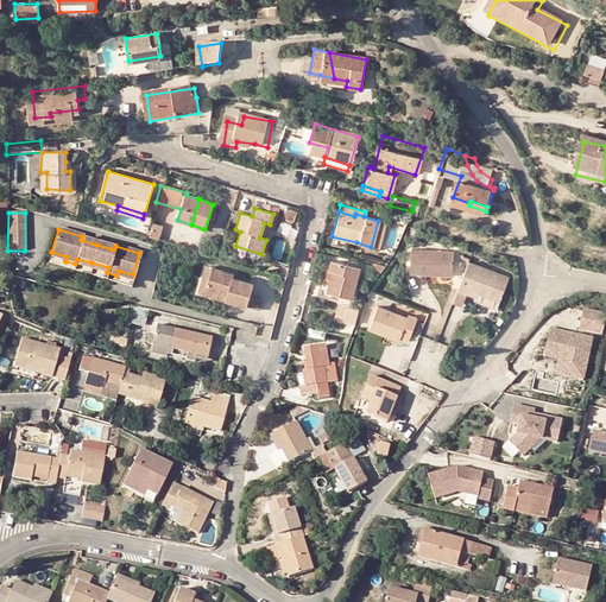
[(357,242),(332,236),(329,245),(354,251),(357,242)]
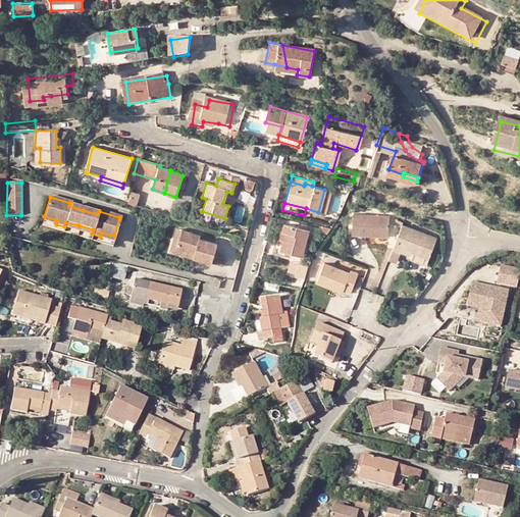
[(370,235),(370,230),(386,233),(387,215),(352,212),(350,233),(370,235)]
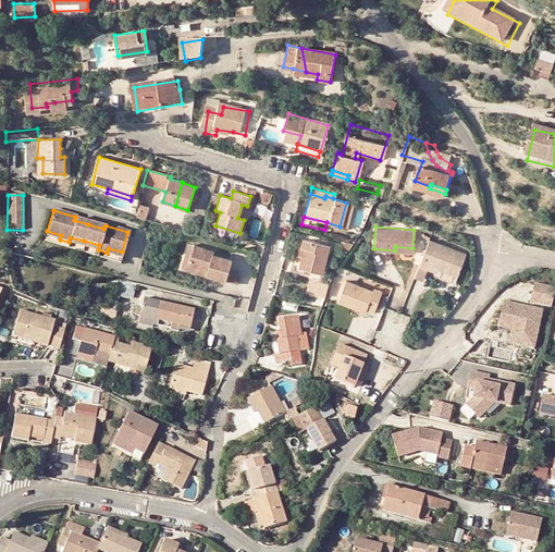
[(297,254),(300,255),(323,264),(328,245),(301,238),(299,247),(297,254)]
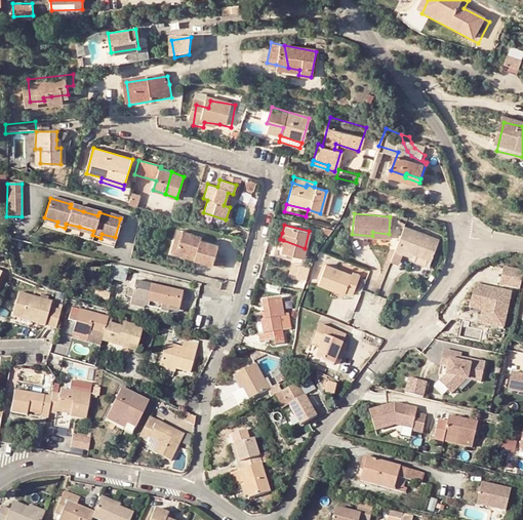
[(79,227),(78,231),(92,235),(93,231),(79,227)]
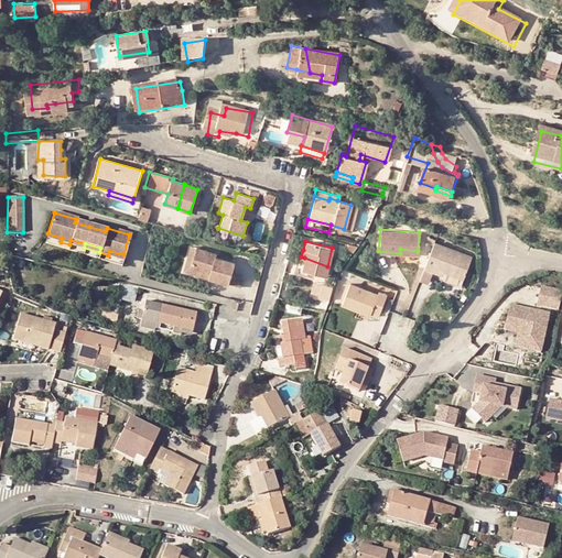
[(471,261),(434,243),(422,269),(431,273),(434,269),(461,282),(471,261)]
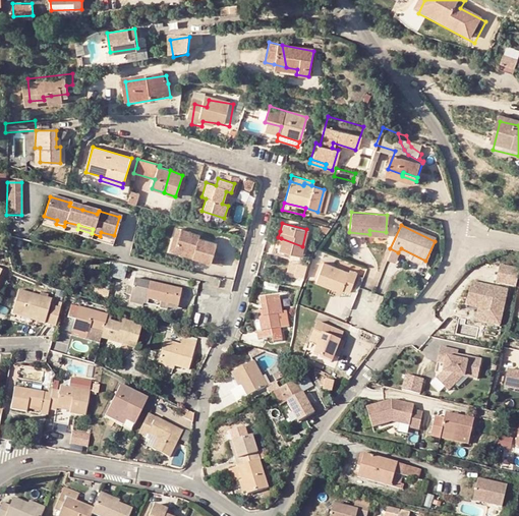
[(175,246),(180,229),(175,227),(167,252),(189,260),(190,256),(190,255),(183,253),(185,250),(174,246),(175,246)]
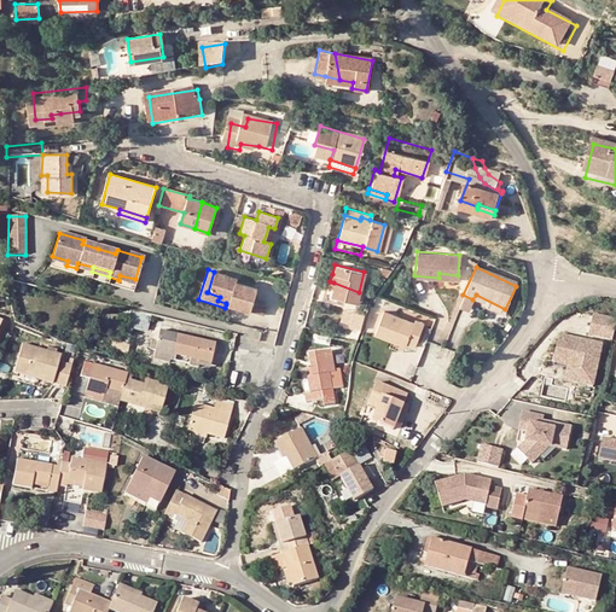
[(234,278),(214,272),(208,292),(207,292),(220,297),(218,301),(226,303),(226,304),(248,310),(259,314),(262,303),(250,299),(255,287),(233,281),(234,278)]
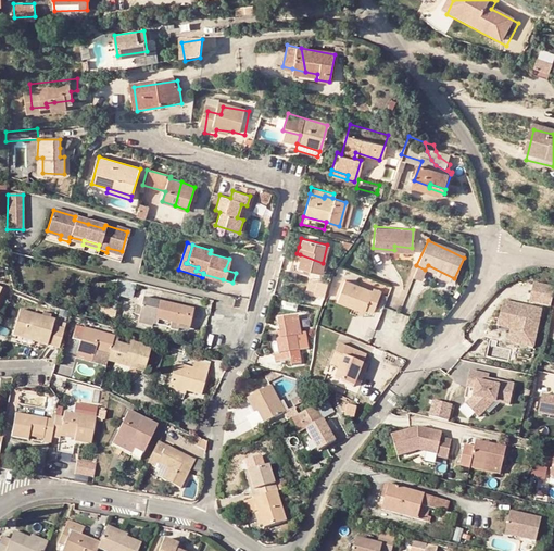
[(319,272),(323,263),(300,254),(297,266),(306,268),(319,272)]
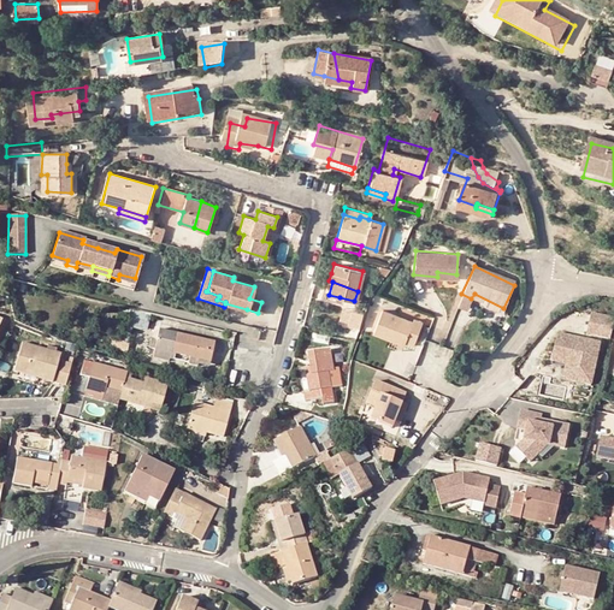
[(479,308),(499,318),(503,308),(474,294),(471,298),(482,303),(479,308)]
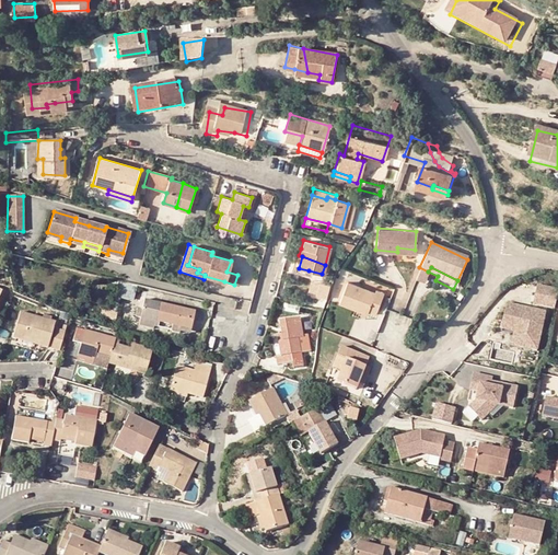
[(312,296),(330,301),(334,289),(315,284),(312,296)]
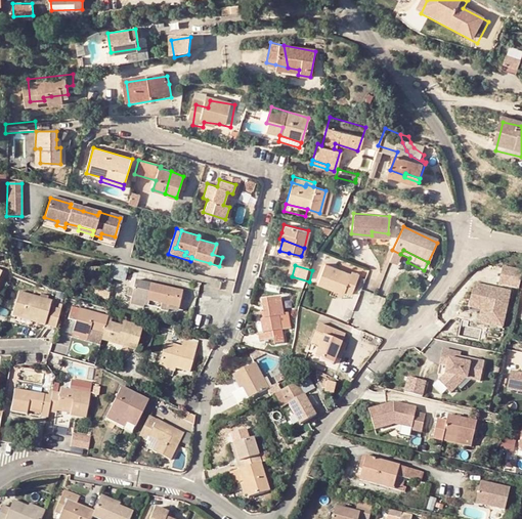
[(348,273),(321,266),(315,285),(343,293),(344,291),(350,293),(356,273),(349,271),(348,273)]
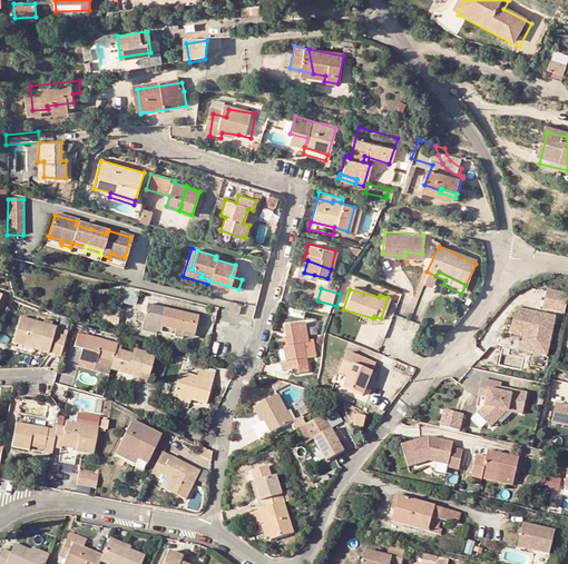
[(567,295),(549,294),(547,315),(567,317),(567,295)]
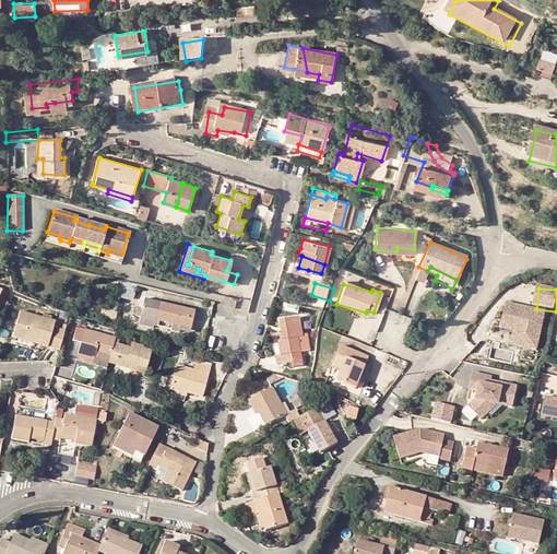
[(177,323),(187,326),(191,308),(143,295),(139,314),(137,321),(150,325),(152,317),(165,320),(164,326),(176,329),(177,323)]
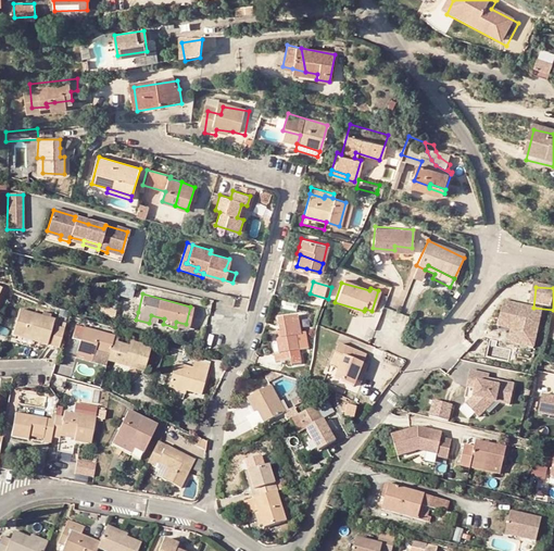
[(501,332),(514,334),(511,348),(538,353),(546,312),(507,303),(501,332)]
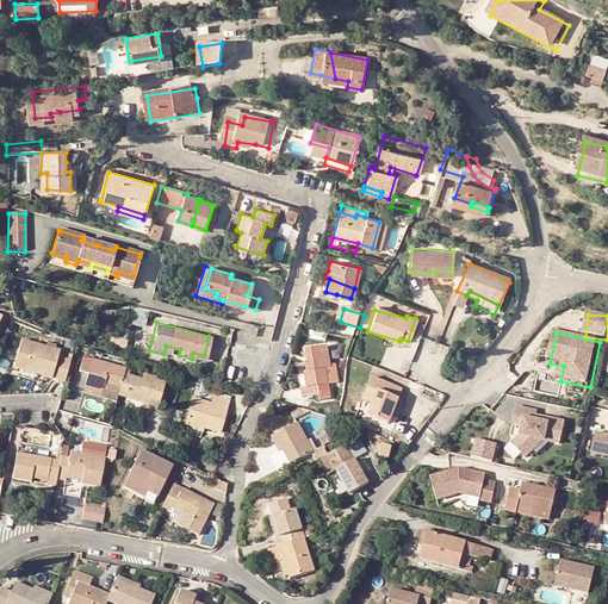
[(57,360),(60,361),(62,352),(23,340),(14,366),(17,367),(28,369),(29,366),(45,371),(44,374),(55,378),(57,367),(55,366),(57,360)]
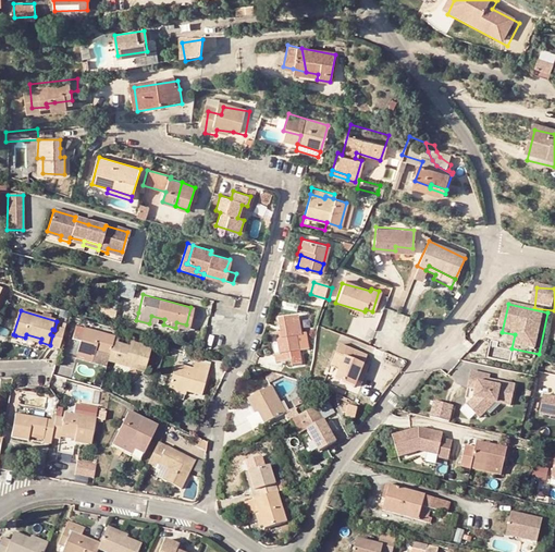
[(276,321),(298,328),(295,313),(275,316),(276,321)]
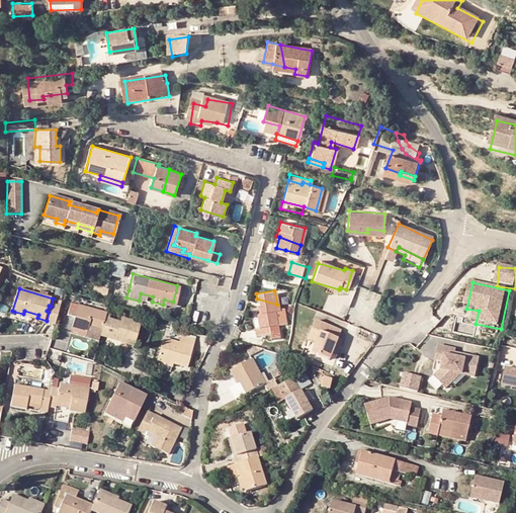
[(257,326),(253,327),(254,334),(268,331),(267,324),(275,322),(273,309),(277,308),(277,305),(257,298),(259,308),(259,311),(254,312),(257,326)]
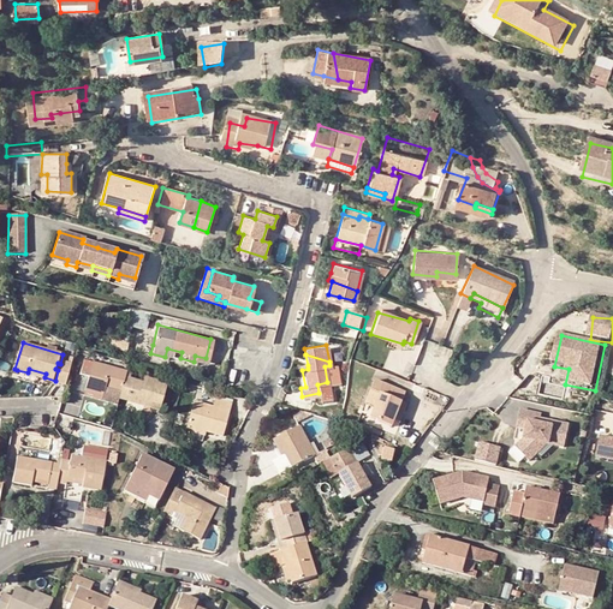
[(58,381),(66,383),(72,363),(65,360),(58,381)]
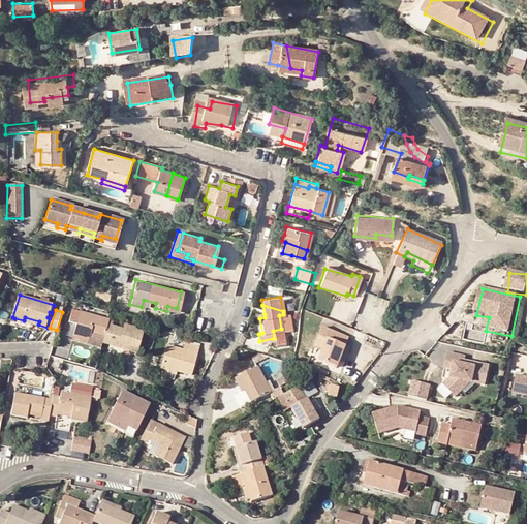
[(97,336),(104,338),(109,320),(73,311),(70,322),(78,326),(75,336),(90,340),(91,337),(92,334),(97,336)]
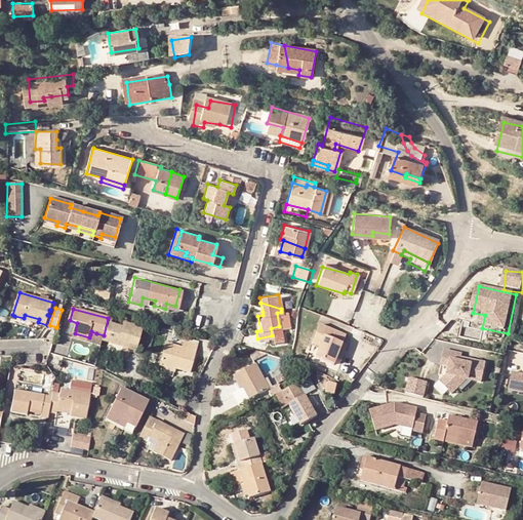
[(108,318),(104,335),(102,341),(110,343),(123,346),(125,338),(131,341),(139,343),(145,324),(124,318),(123,322),(108,318)]
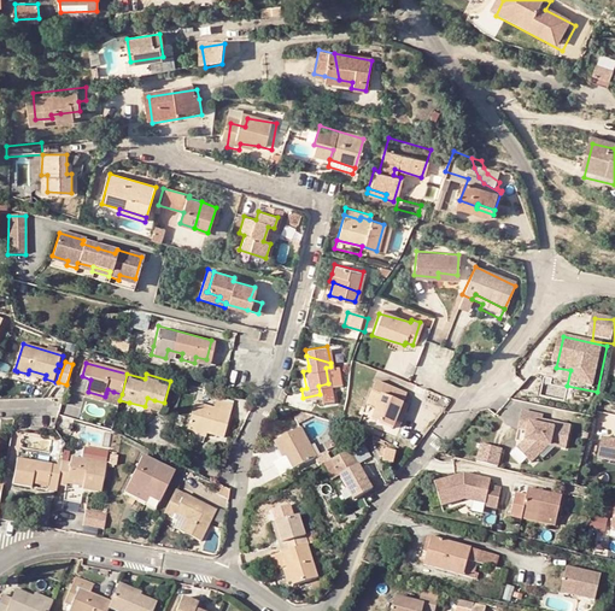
[(385,403),(394,388),(381,382),(378,392),(387,395),(385,403)]
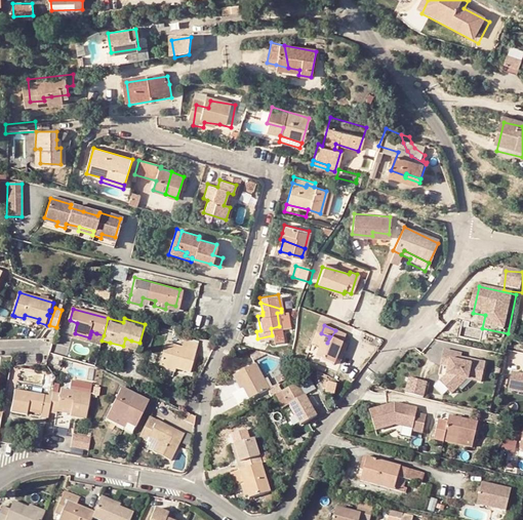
[(271,328),(272,335),(273,340),(282,338),(280,326),(279,326),(271,328)]
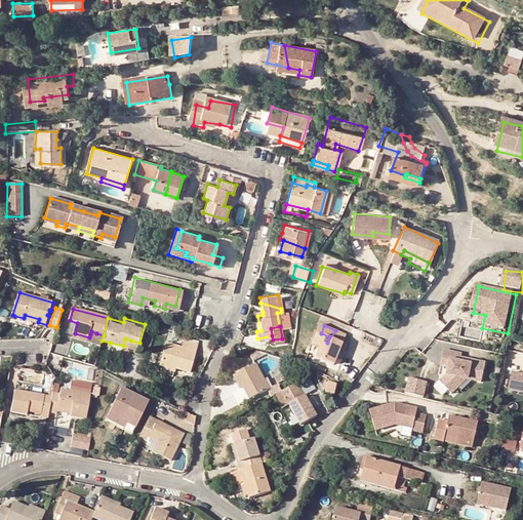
[(351,335),(335,330),(327,343),(325,347),(321,359),(337,364),(339,359),(344,352),(349,353),(352,346),(348,344),(351,335)]
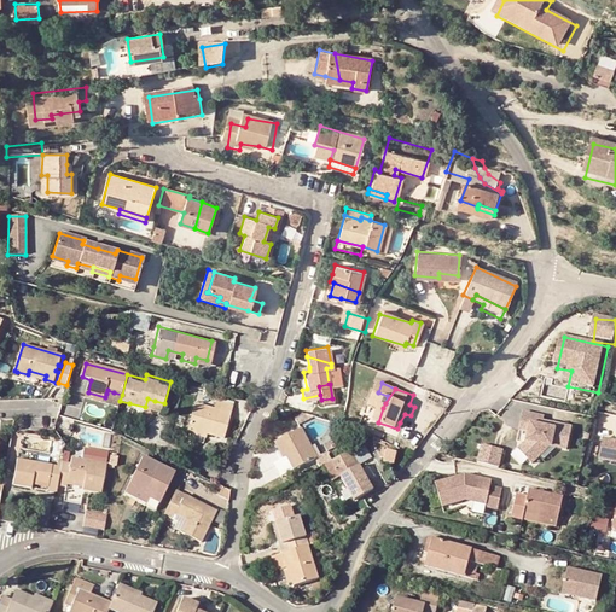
[(373,404),(383,408),(385,403),(388,396),(378,392),(373,404)]
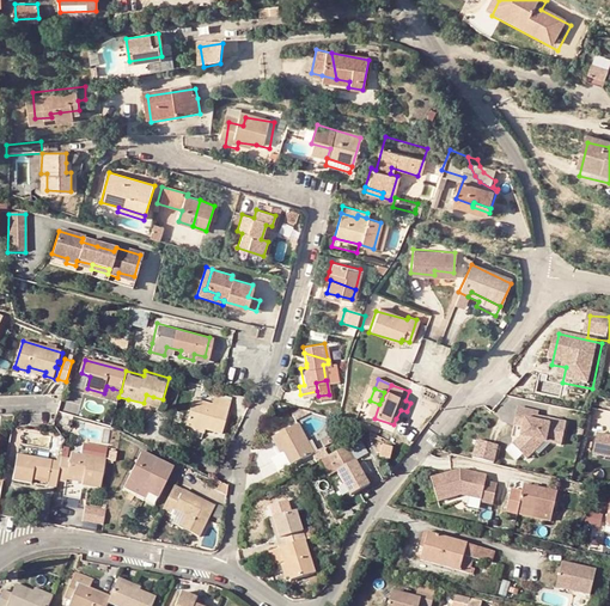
[(146,395),(144,403),(151,405),(153,397),(146,395)]
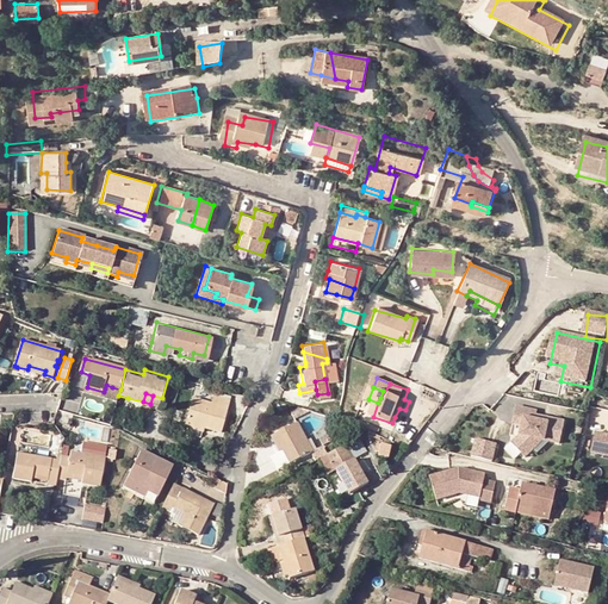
[(193,397),(186,419),(204,425),(221,430),(231,399),(215,393),(211,402),(193,397)]
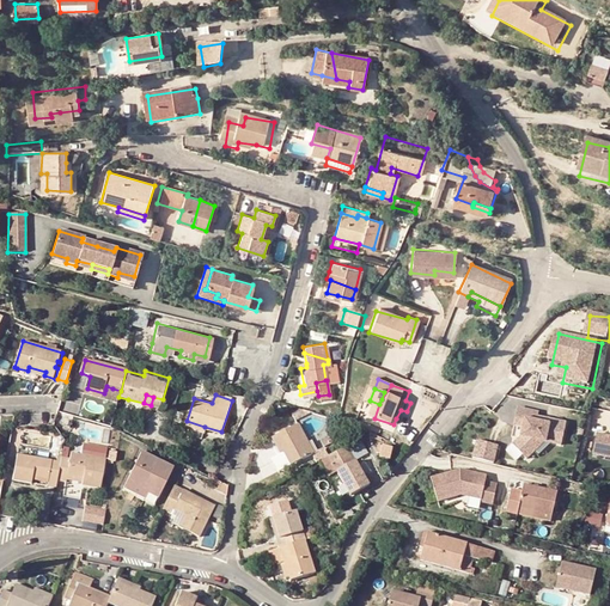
[(498,405),(494,423),(504,426),(502,434),(494,442),(508,455),(524,439),(542,442),(547,421),(518,415),(519,410),(498,405)]
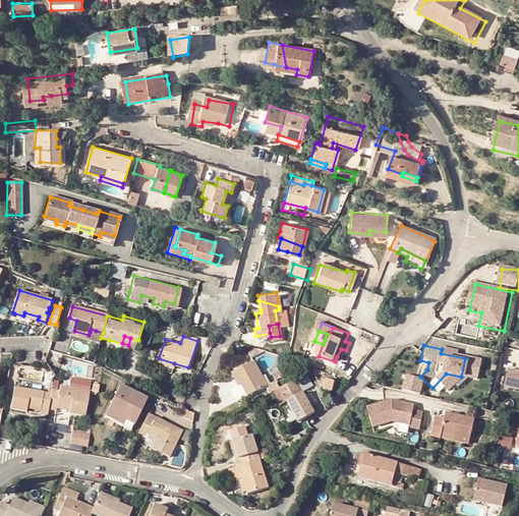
[(341,349),(337,356),(342,358),(346,350),(341,349)]
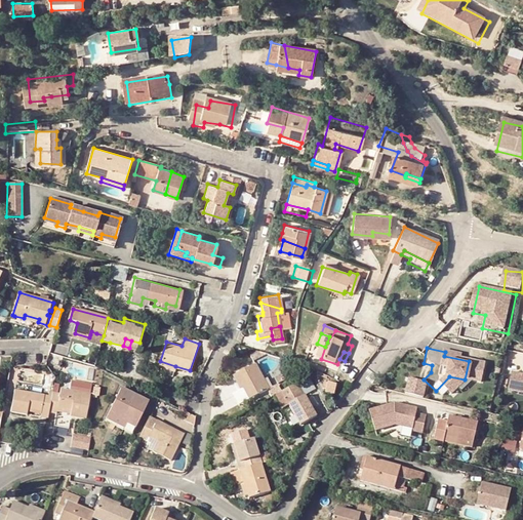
[(258,360),(236,373),(244,387),(251,398),(273,385),(258,360)]
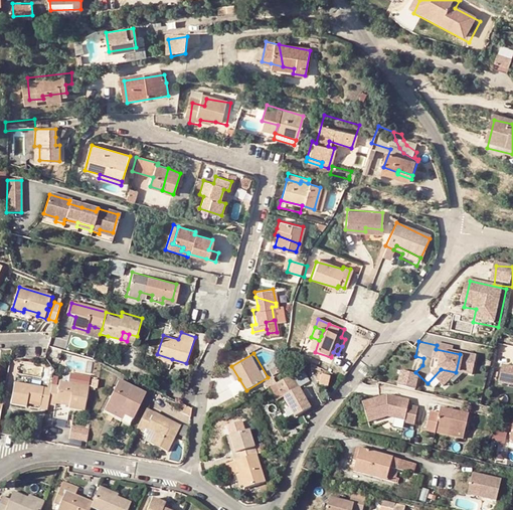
[(156,357),(171,362),(172,359),(157,354),(156,357)]
